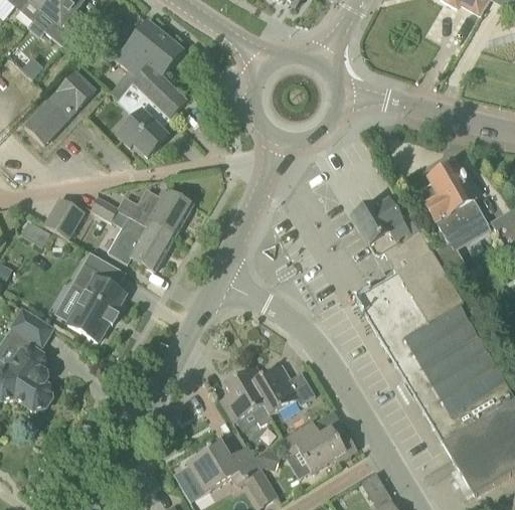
[(8,0),(21,11),(30,0),(42,10),(50,0),(8,0)]
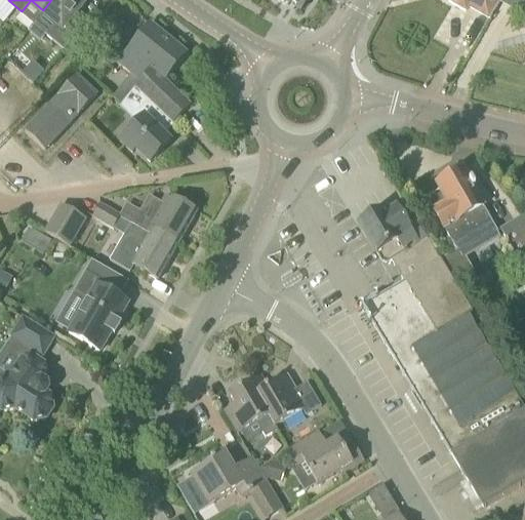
[(51,0),(43,10),(55,22),(46,32),(65,47),(90,17),(79,8),(85,0),(51,0)]
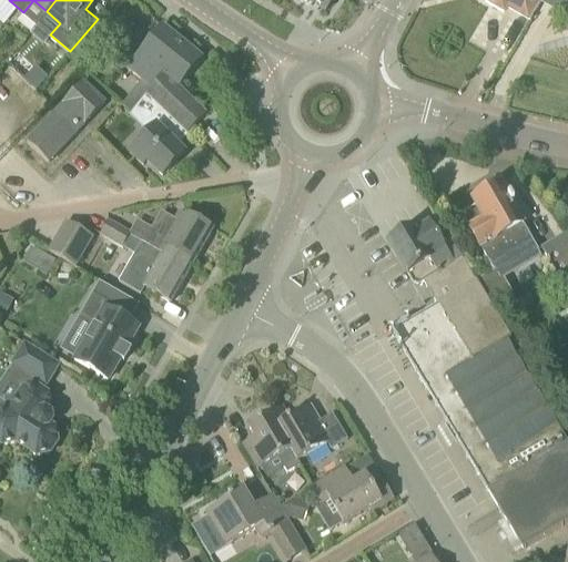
[(530,17),(539,0),(490,0),(504,8),(507,2),(530,17)]
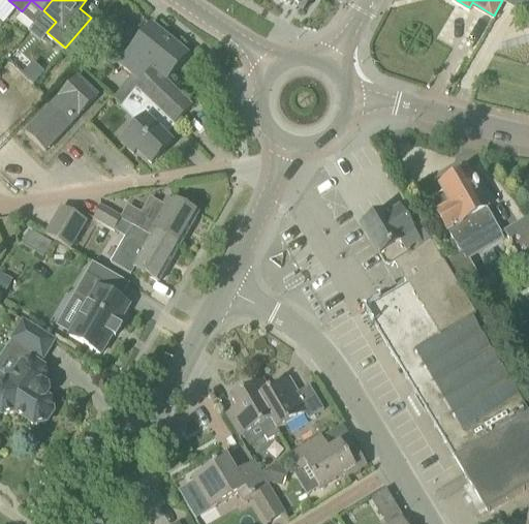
[(132,71),(113,95),(123,103),(137,86),(149,97),(159,106),(175,122),(193,103),(166,79),(188,51),(152,21),(119,61),(132,71)]
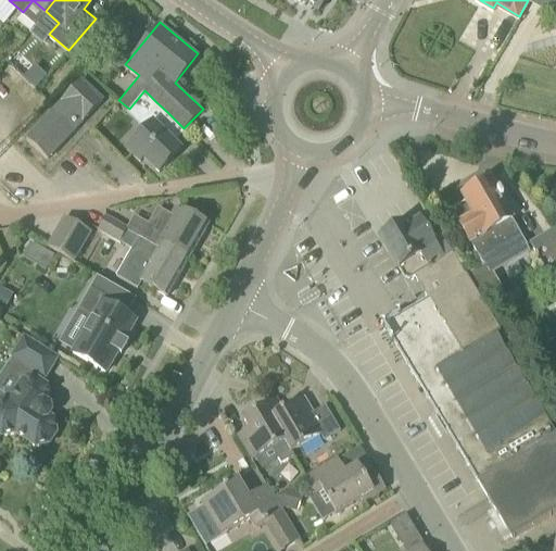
[(34,84),(46,72),(35,61),(24,73),(34,84)]
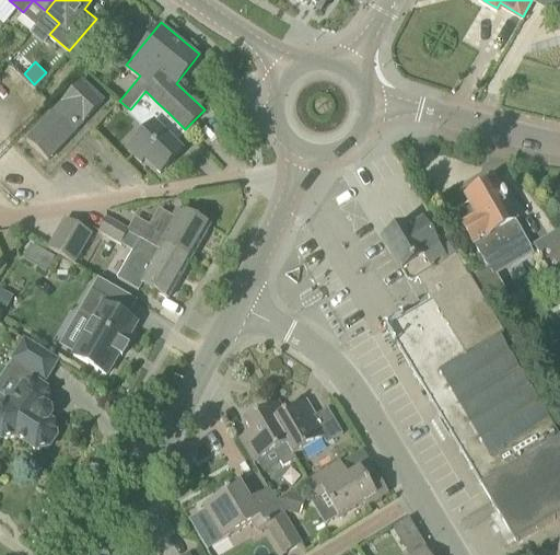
[(82,79),(27,137),(48,158),(104,99),(82,79)]
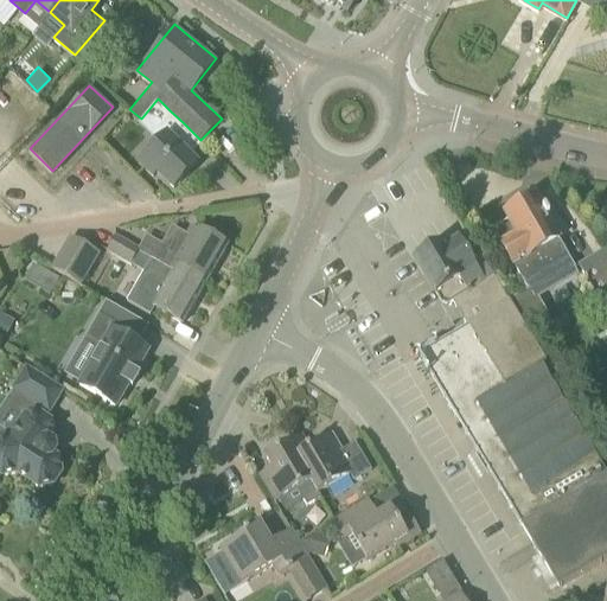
[(183,122),(171,112),(152,132),(159,139),(140,160),(154,173),(158,170),(174,185),(193,166),(187,161),(193,155),(171,134),(183,122)]
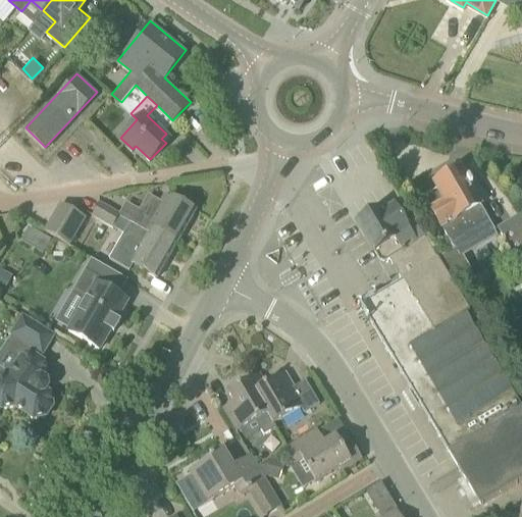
[(424,193),(456,250),(472,240),(494,226),(460,165),(457,167),(448,166),(444,173),(434,181),(437,186),(424,193)]
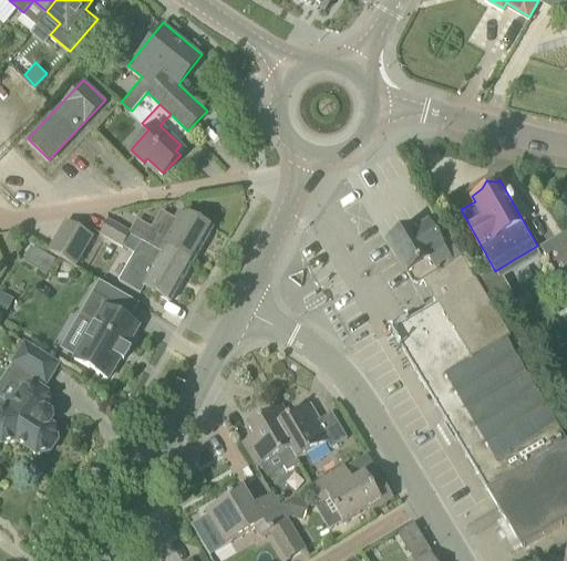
[(172,299),(194,259),(213,226),(185,209),(179,208),(163,238),(152,231),(127,273),(172,299)]
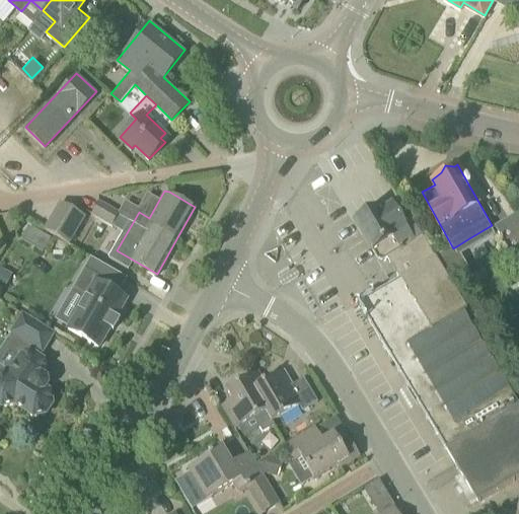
[(90,210),(112,223),(120,210),(98,197),(90,210)]
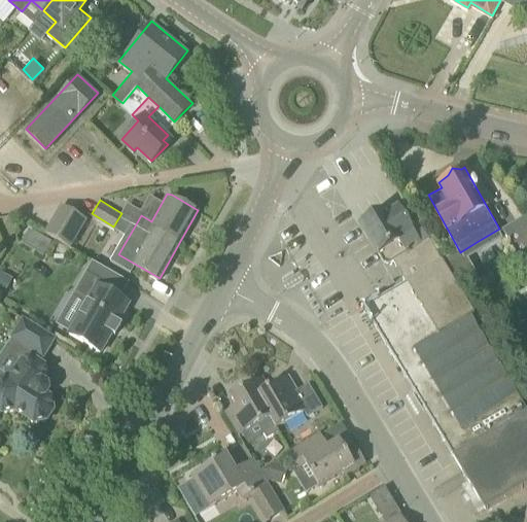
[(88,216),(61,201),(44,230),(70,245),(88,216)]
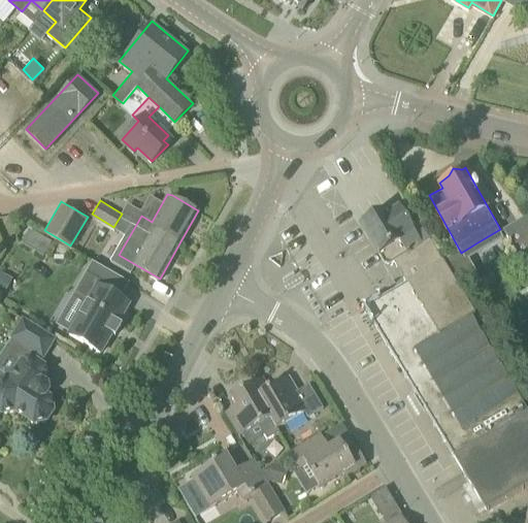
[(487,508),(527,483),(527,407),(471,314),(475,312),(430,236),(422,241),(399,204),(387,213),(384,207),(361,222),(384,261),(390,262),(394,260),(406,281),(365,305),(487,508)]
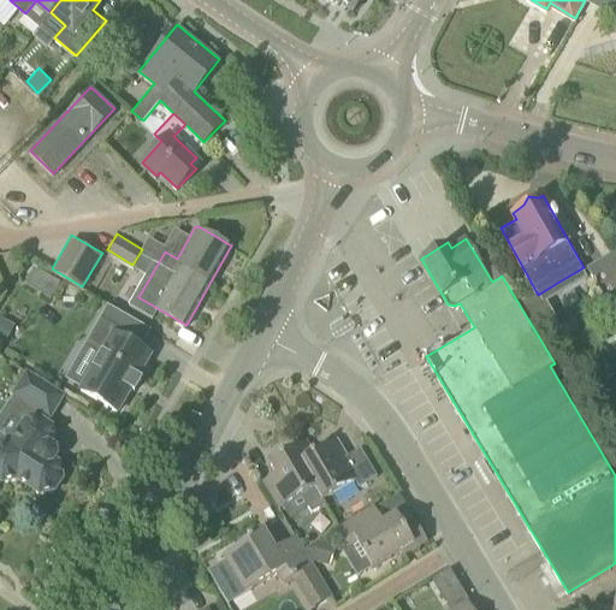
[(615,248),(588,265),(615,313),(615,248)]
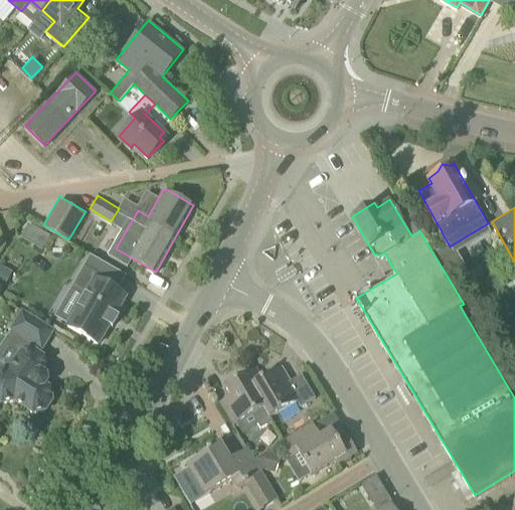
[(20,234),(42,247),(51,233),(29,220),(20,234)]
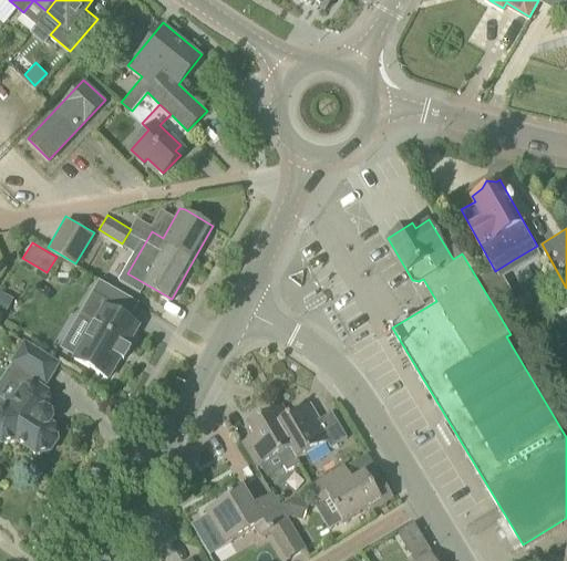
[(0,287),(0,307),(0,308),(9,292),(0,287)]
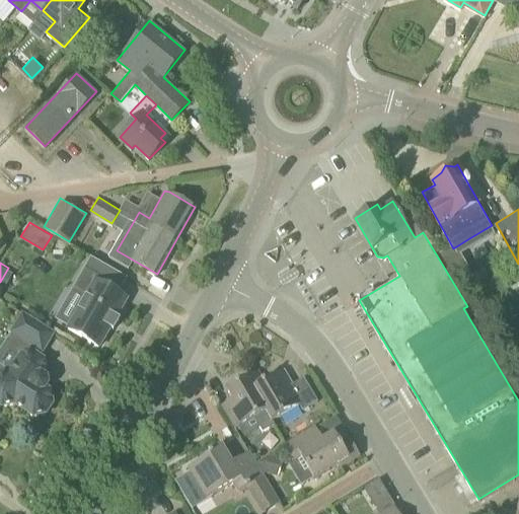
[(86,266),(74,285),(87,293),(68,326),(98,345),(127,296),(97,279),(100,274),(86,266)]
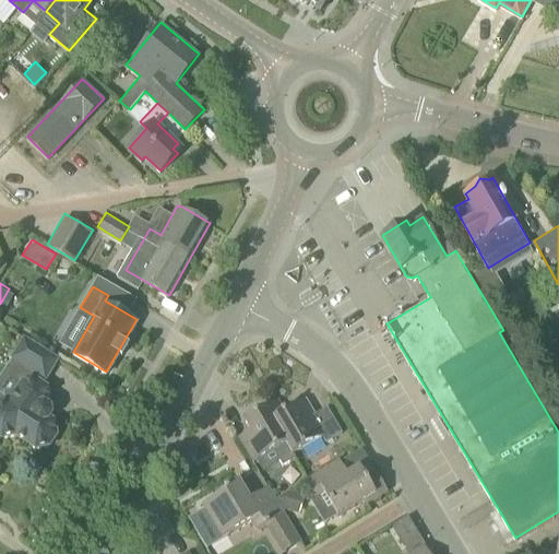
[(58,356),(24,336),(12,355),(46,376),(58,356)]
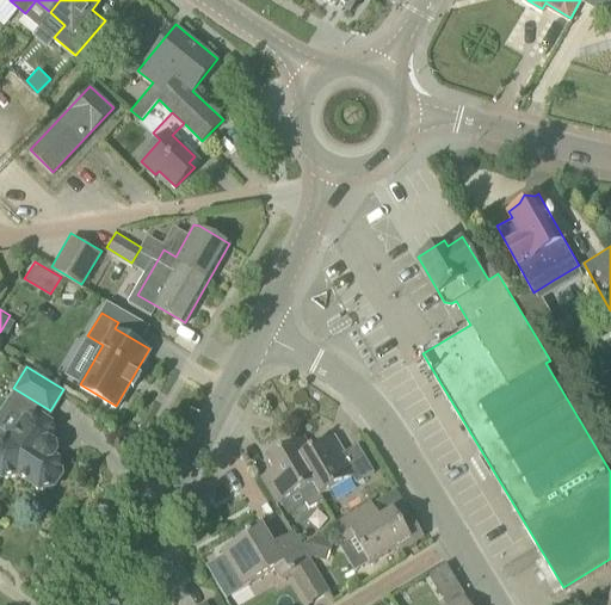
[(56,442),(54,440),(53,439),(55,434),(53,420),(39,411),(25,414),(10,436),(0,437),(0,474),(2,475),(17,473),(37,483),(54,485),(63,471),(60,456),(55,454),(57,450),(56,442)]
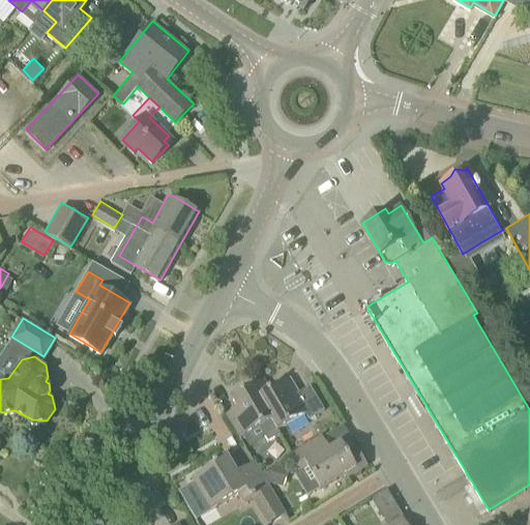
[(253,382),(280,427),(305,411),(308,416),(325,407),(311,383),(299,389),(291,375),(288,376),(287,374),(276,380),(278,382),(266,388),(264,385),(268,383),(264,376),(253,382)]
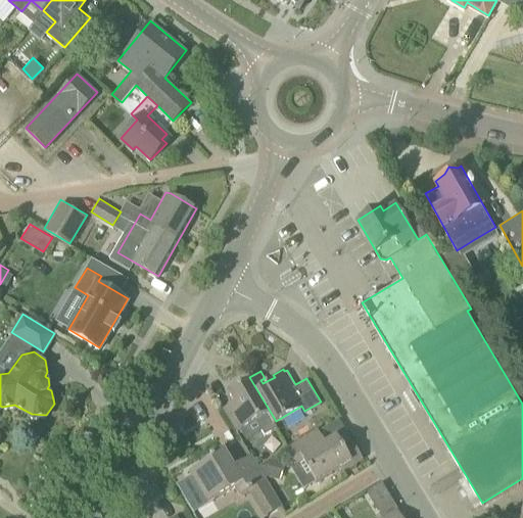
[(237,429),(256,418),(263,428),(276,421),(249,377),(229,389),(235,401),(224,407),(237,429)]
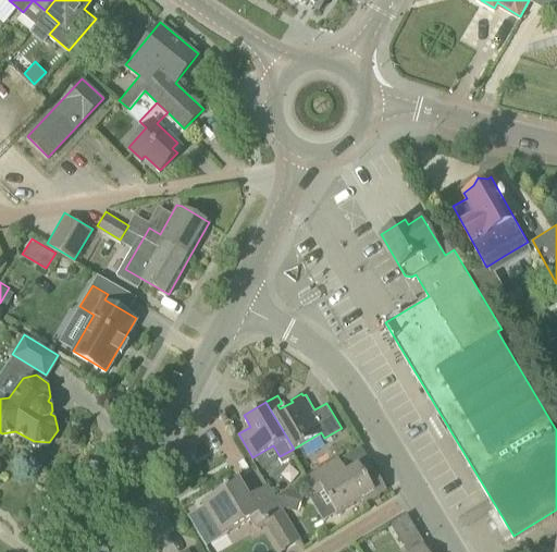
[(386,487),(369,456),(346,470),(338,456),(304,477),(313,493),(323,487),(337,511),(362,495),(366,500),(386,487)]
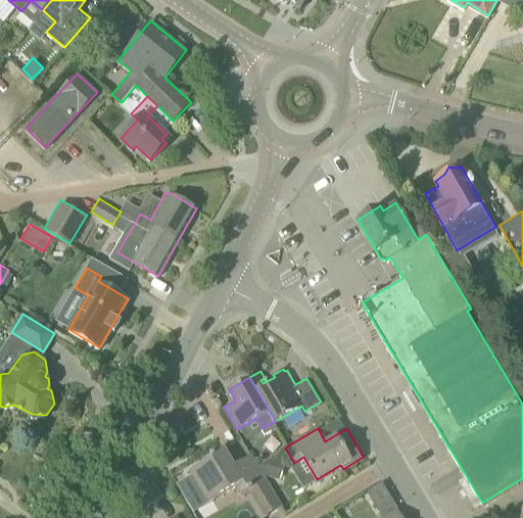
[(240,493),(248,488),(264,516),(282,505),(267,478),(251,453),(233,462),(231,463),(227,456),(229,455),(224,446),(210,455),(190,469),(199,485),(203,482),(212,498),(235,484),(240,493)]
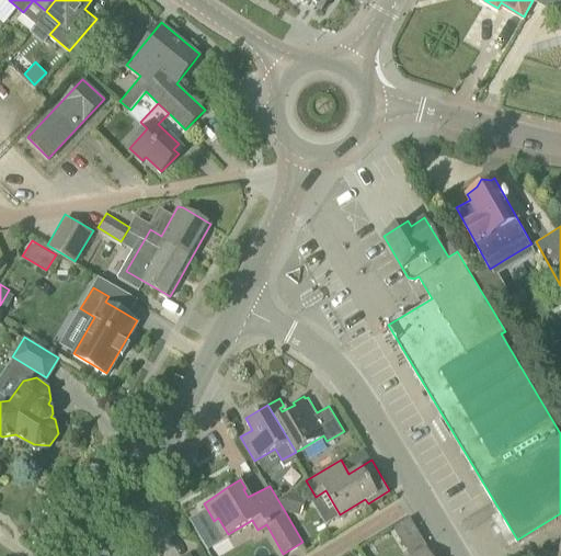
[(286,508),(292,510),(301,512),(305,494),(290,490),(278,497),(286,508)]
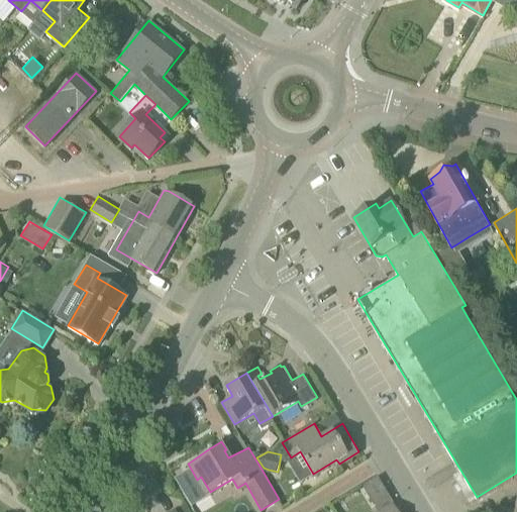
[(398,511),(393,503),(377,511),(398,511)]
